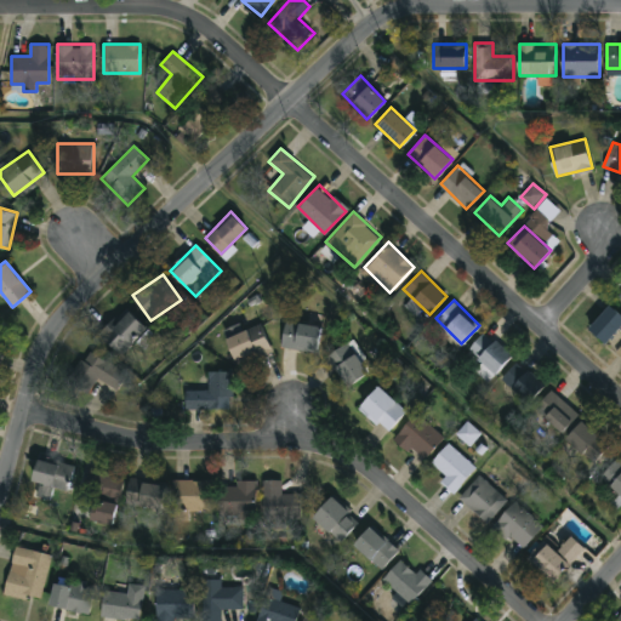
[(620,323),(605,342),(588,326),(610,303),(620,313),(620,323)]
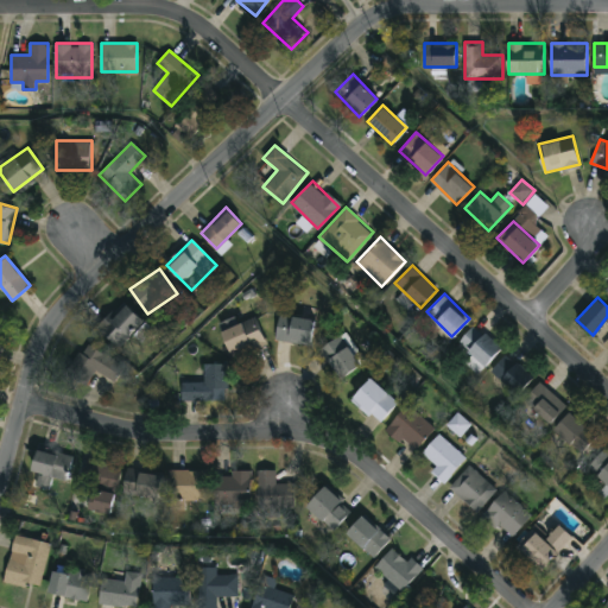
[(144,322),(119,347),(99,327),(124,302),(144,322)]
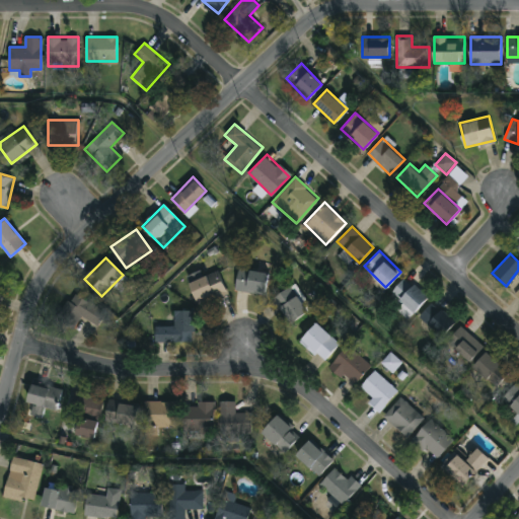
[(265,294),(234,288),(239,267),(269,272),(265,294)]
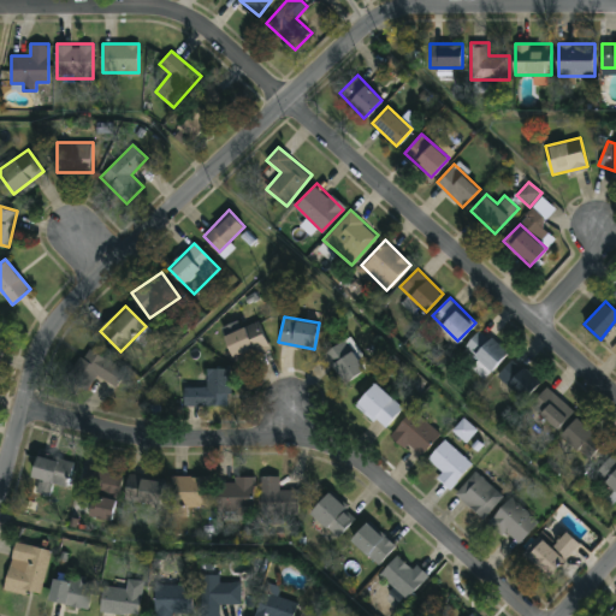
[(230,356),(224,326),(261,319),(267,349),(230,356)]
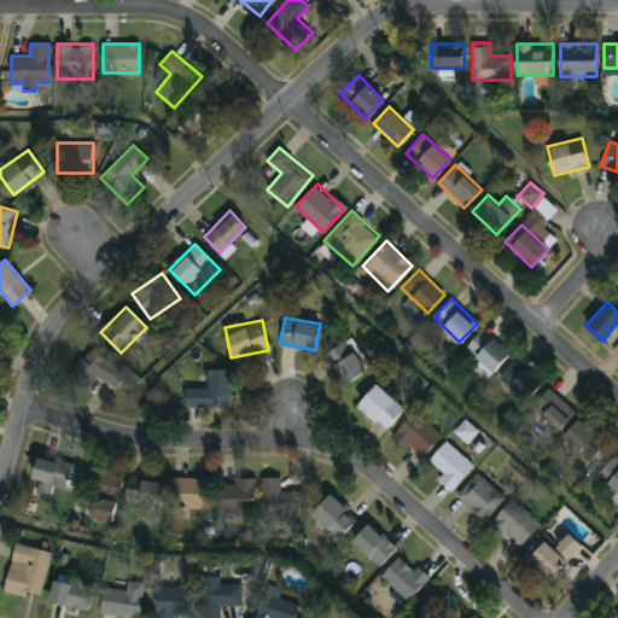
[(491,369),(466,345),(483,328),(508,353),(491,369)]
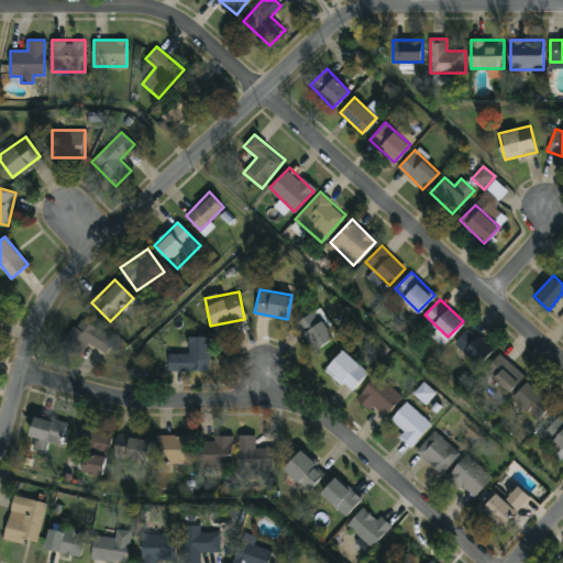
[(334,335),(317,349),(297,321),(315,309),(334,335)]
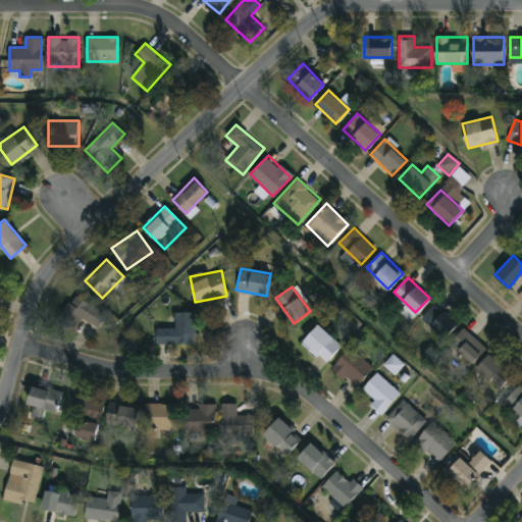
[(74,330),(57,320),(73,294),(107,313),(99,326),(82,317),(74,330)]
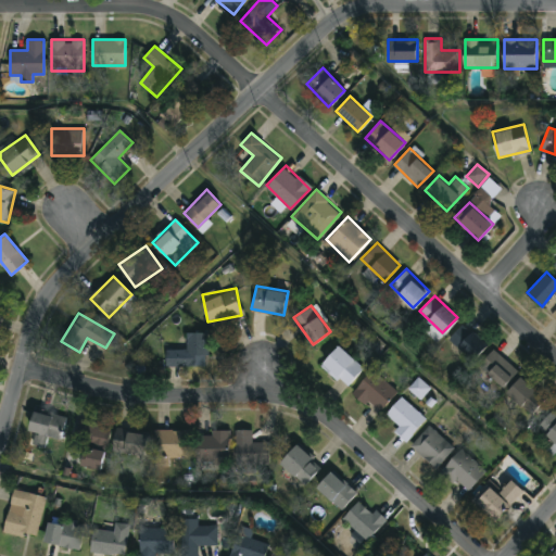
[(488,344),(472,359),(450,337),(465,321),(488,344)]
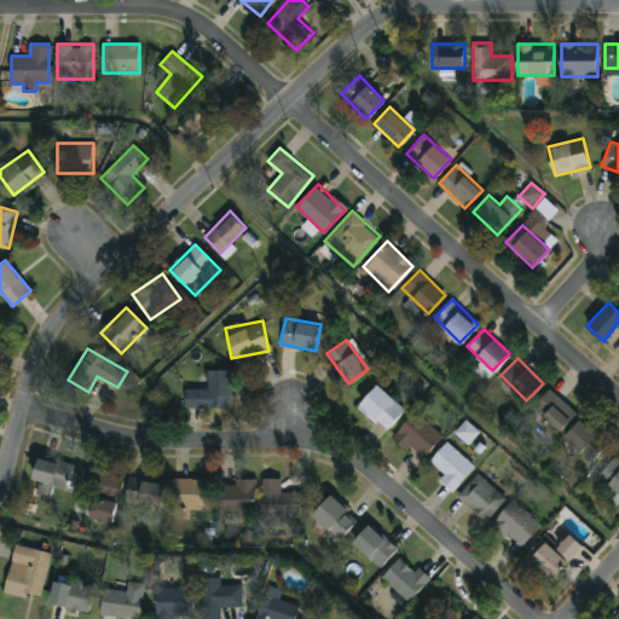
[(232,369),(232,406),(185,406),(185,387),(207,387),(207,369),(232,369)]
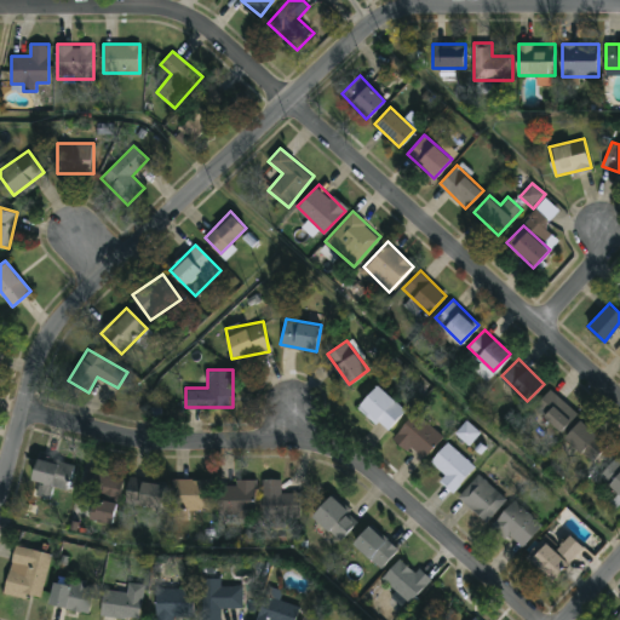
[(386,431),(357,406),(377,384),(406,409),(386,431)]
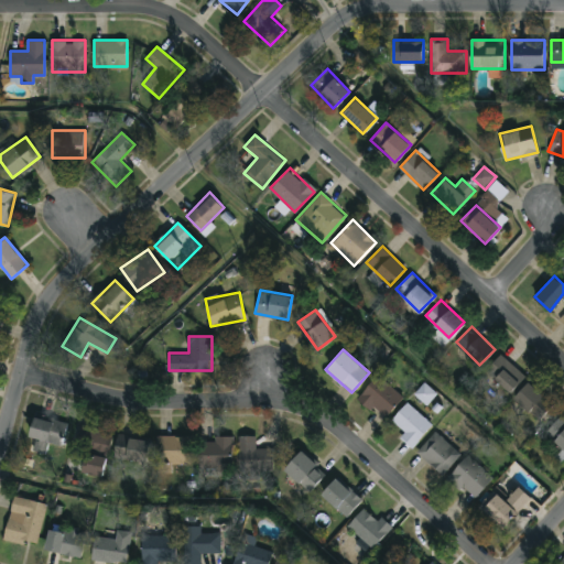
[(525,376),(509,393),(485,369),(501,353),(525,376)]
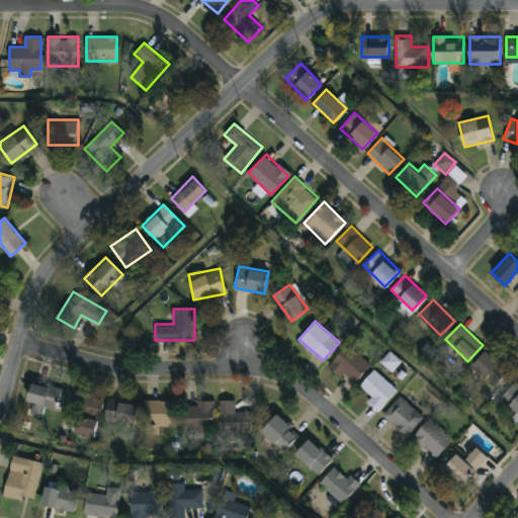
[(369,365),(351,384),(330,362),(348,344),(369,365)]
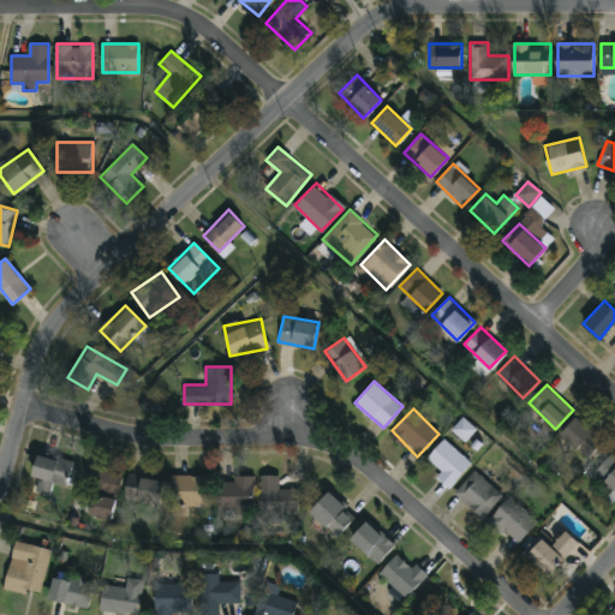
[(605,439),(586,458),(560,433),(578,413),(605,439)]
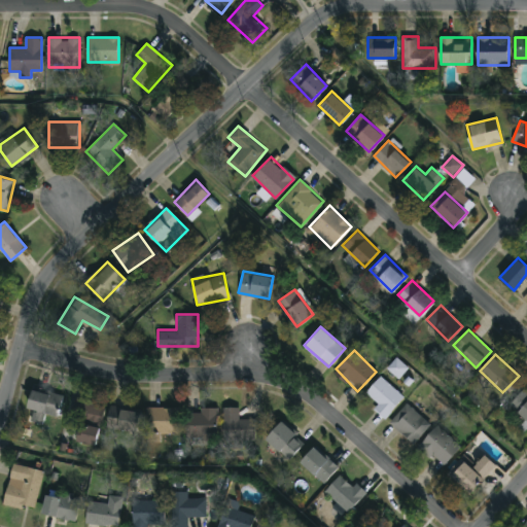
[(388,370),(398,379),(407,371),(396,360),(388,370)]
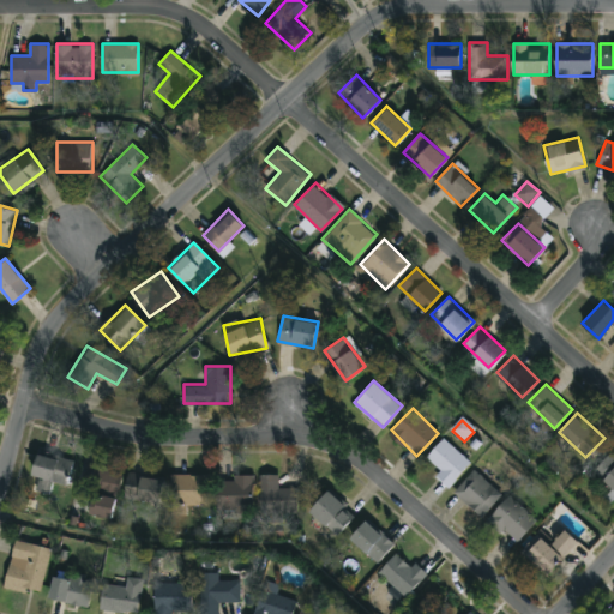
[(471,463),(449,486),(437,474),(441,470),(426,455),(445,437),(471,463)]
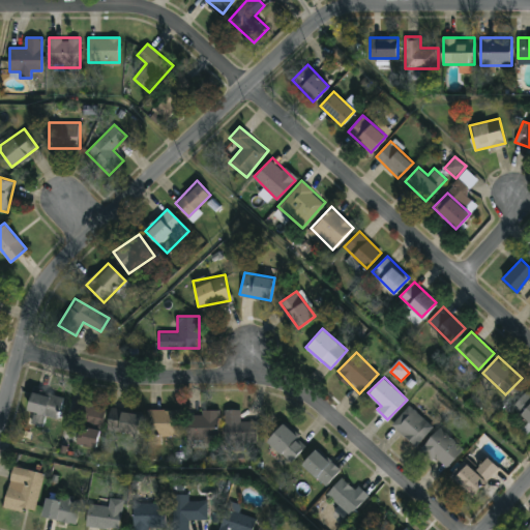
[(63,396),(59,417),(27,411),(31,390),(63,396)]
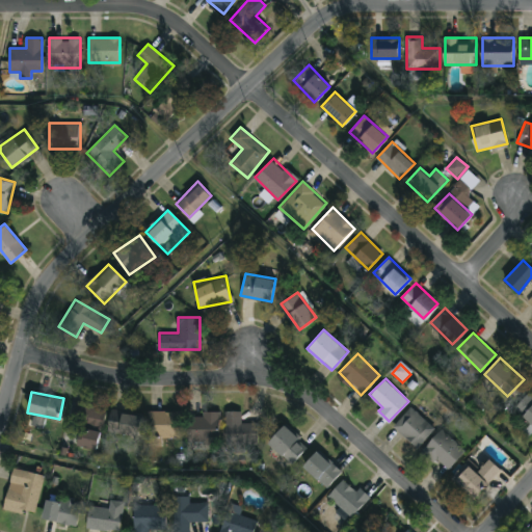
[(531,397),(531,423),(513,408),(526,393),(531,397)]
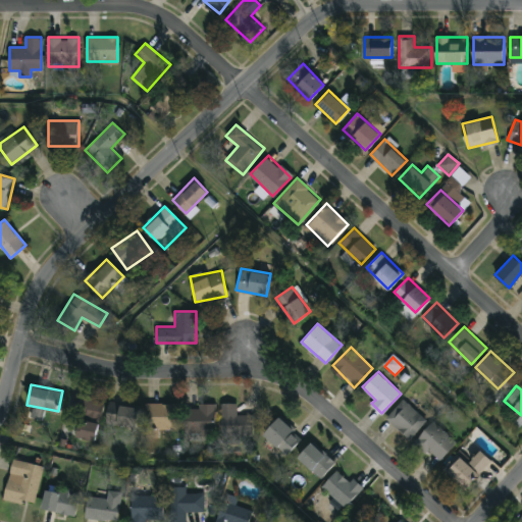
[(94,439),(65,431),(75,394),(104,402),(94,439)]
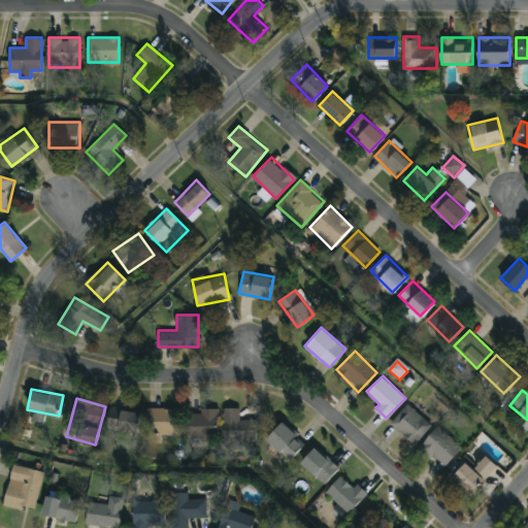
[(432,423),(416,443),(391,425),(407,404),(432,423)]
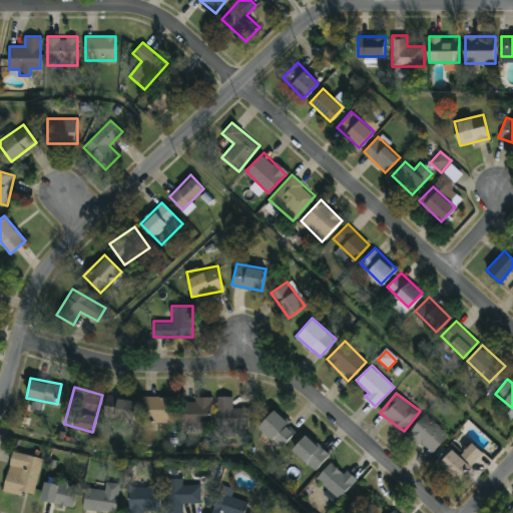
[(247,407),(247,426),(216,426),(216,395),(233,395),(233,407),(247,407)]
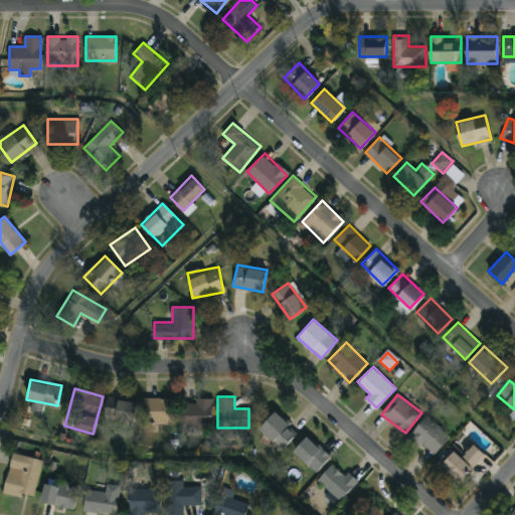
[(136,400),(135,419),(105,416),(107,397),(136,400)]
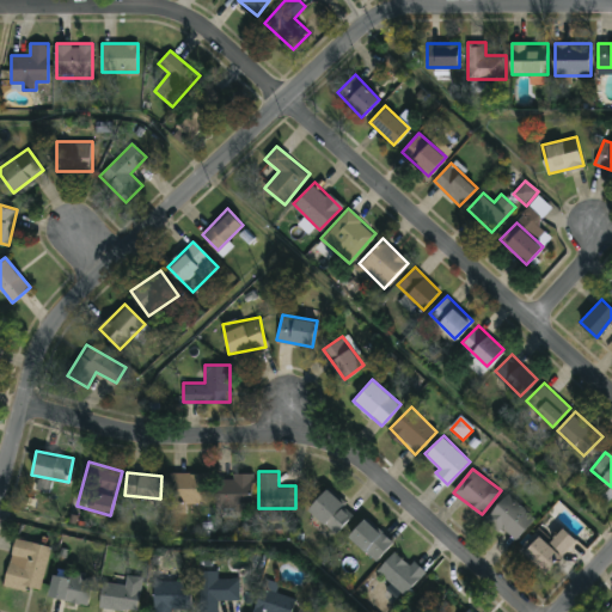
[(208,472),(208,502),(171,502),(171,472),(208,472)]
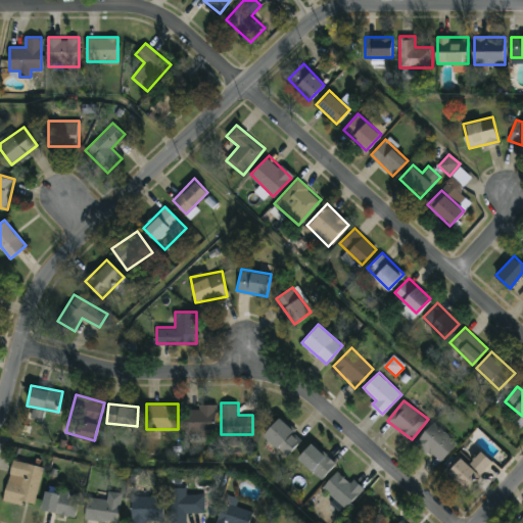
[(184,405),(216,405),(216,432),(184,432),(184,405)]
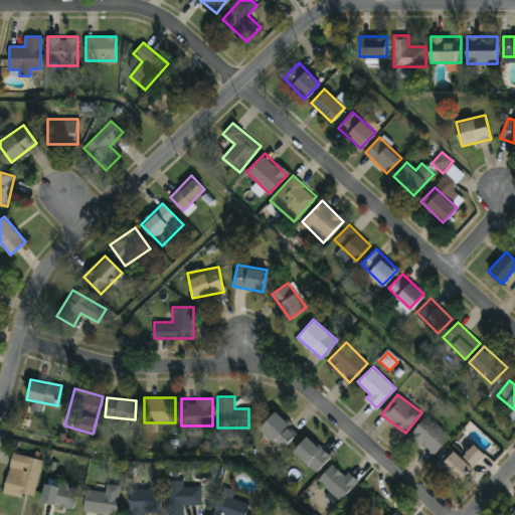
[(259,427),(275,410),(297,432),(281,449),(259,427)]
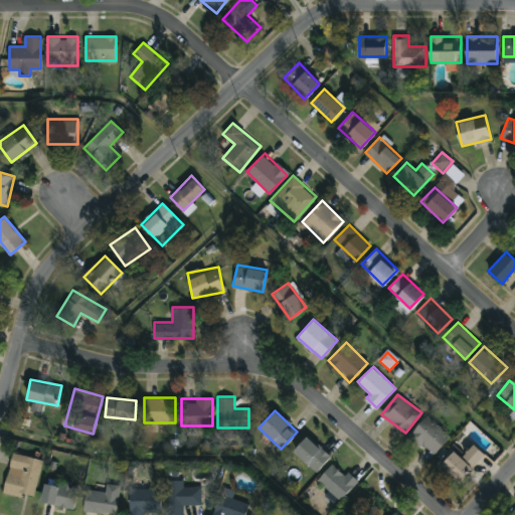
[(433,455),(409,436),(427,414),(451,435),(433,455)]
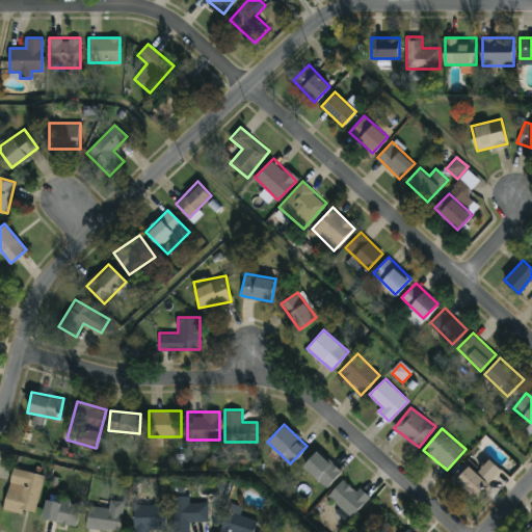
[(302,464),(317,449),(341,471),(327,486),(302,464)]
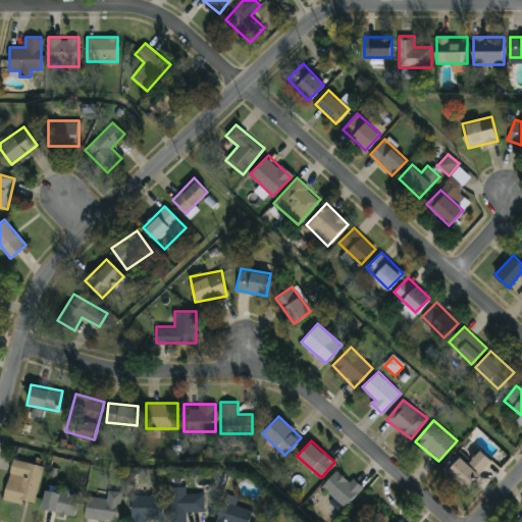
[(464,488),(444,468),(471,440),(491,461),(464,488)]
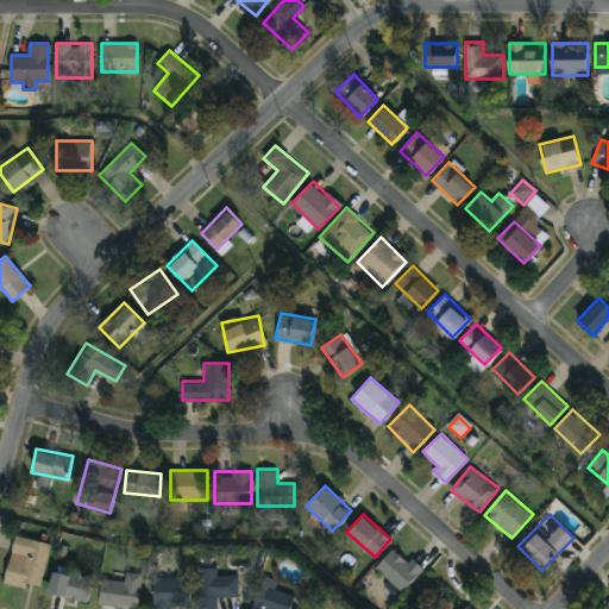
[(41,589),(5,581),(14,534),(50,542),(41,589)]
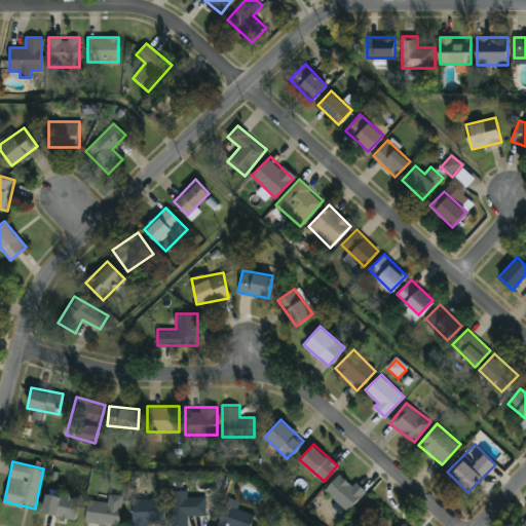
[(355,480),(367,491),(347,511),(325,488),(340,473),(351,484),(355,480)]
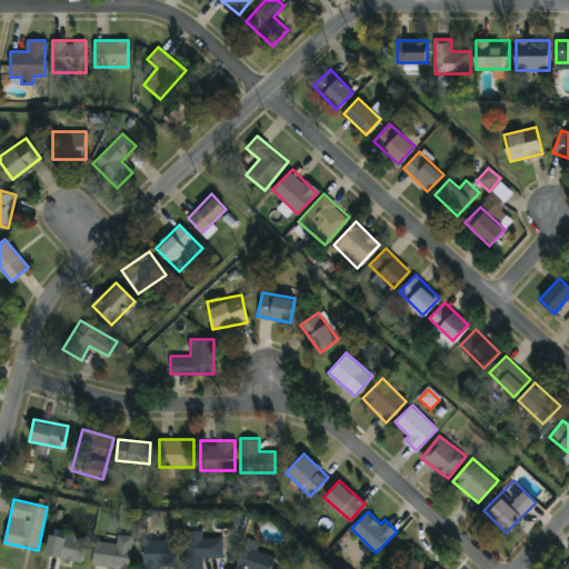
[(177,538),(176,566),(186,566),(186,529),(203,529),(203,537),(223,537),(223,557),(203,557),(203,568),(143,567),(143,538),(177,538)]
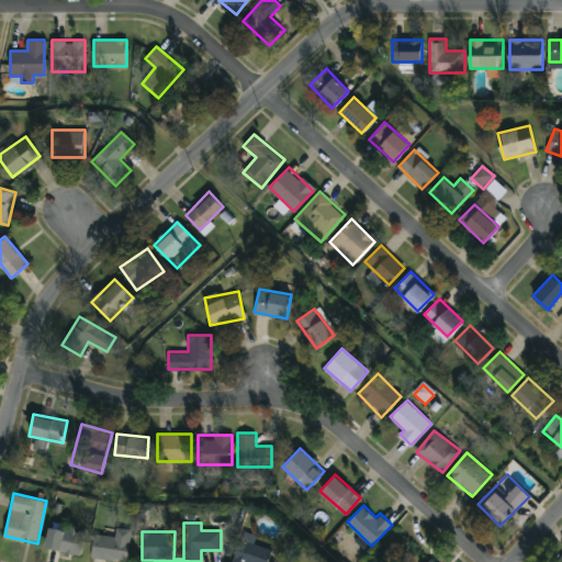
[(82,554),(45,547),(49,524),(87,532),(82,554)]
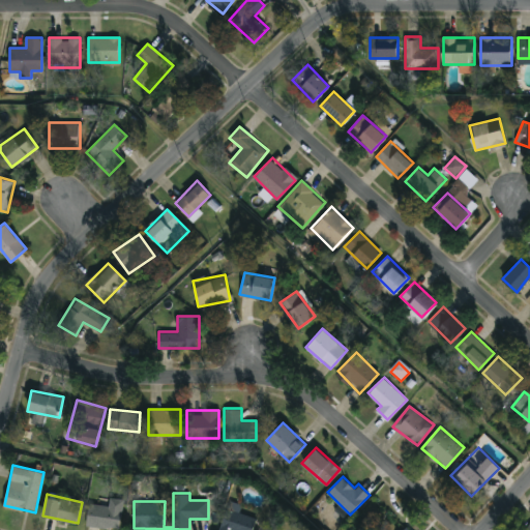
[(122,527),(88,527),(88,504),(109,504),(109,498),(122,498),(122,527)]
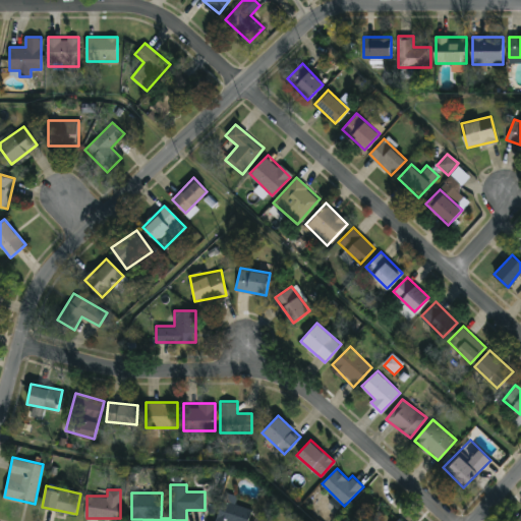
[(236,503),(252,508),(248,520),(215,520),(225,490),(238,496),(236,503)]
